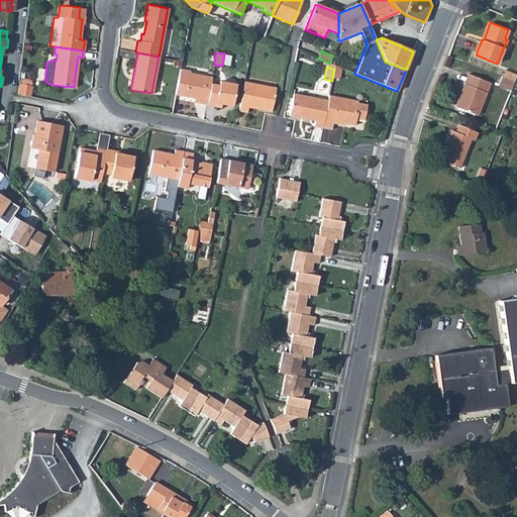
[(180,69),(175,94),(195,98),(198,98),(198,102),(206,104),(210,84),(211,78),(211,77),(190,73),(190,71),(180,69)]
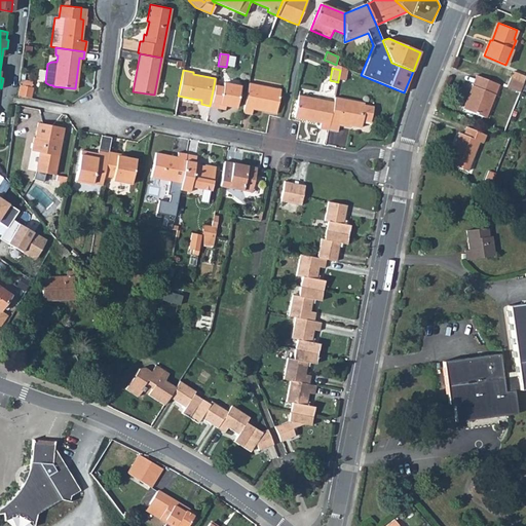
[(514,80),(522,83),(525,77),(517,73),(514,80)]
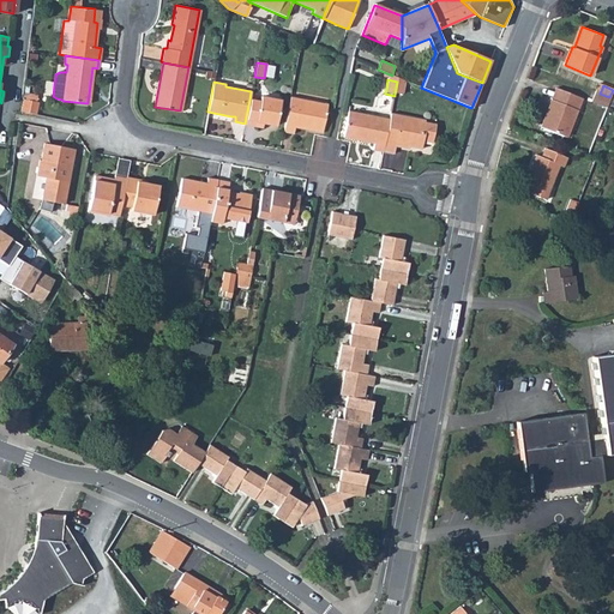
[(555,88),(541,127),(566,137),(581,98),(555,88)]
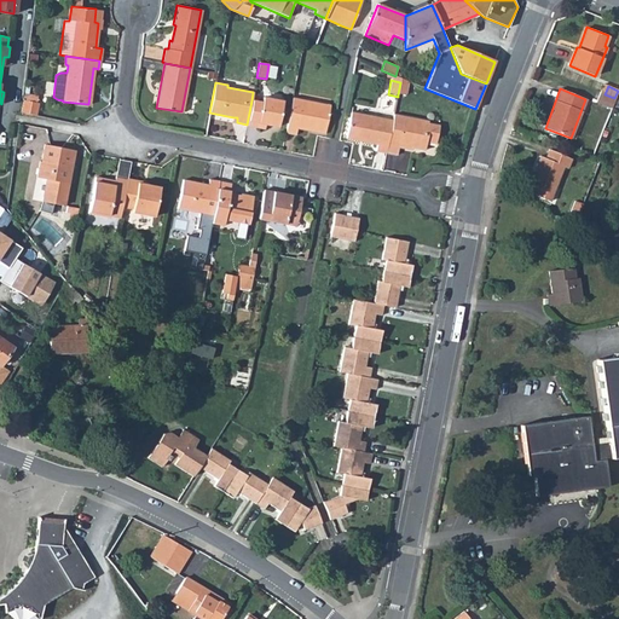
[(599,92),(595,100),(611,108),(614,98),(605,94),(599,92)]
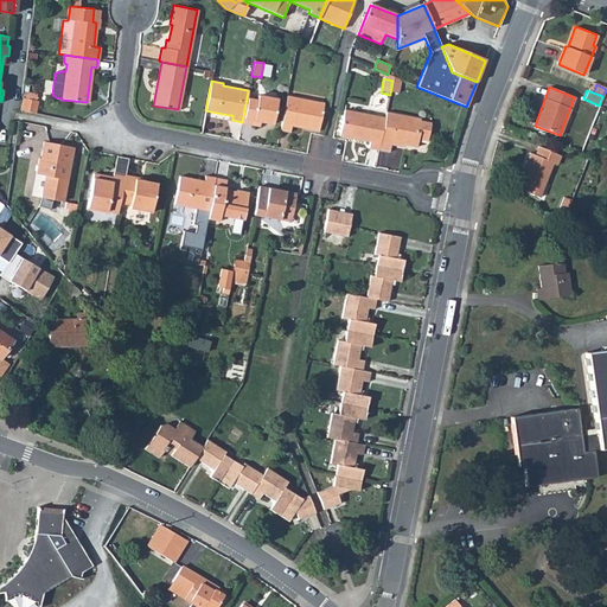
[(23,98),(20,110),(36,113),(38,102),(36,102),(37,95),(26,94),(25,100),(23,98)]
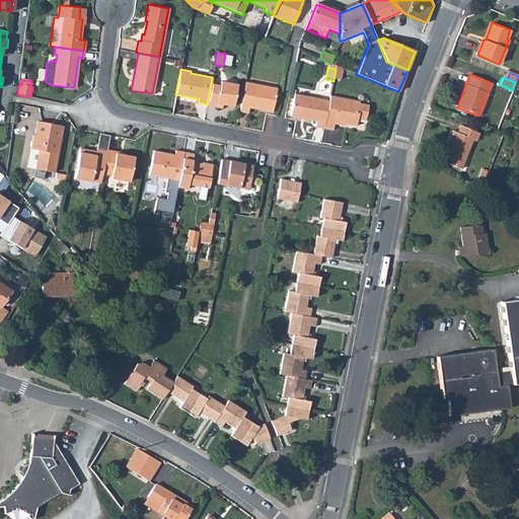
[(211,84),(207,104),(215,105),(216,102),(222,103),(233,105),(237,84),(220,81),(219,86),(215,85),(211,84)]
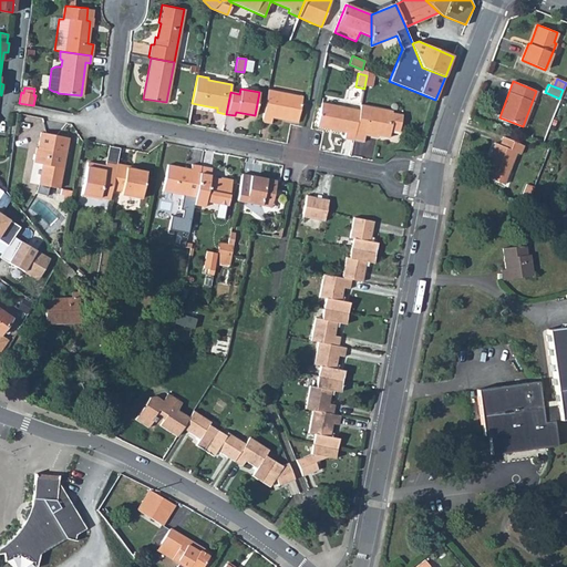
[(268,90),(261,121),(270,123),(271,117),(272,114),(286,116),(285,120),(297,123),(302,96),(268,90)]
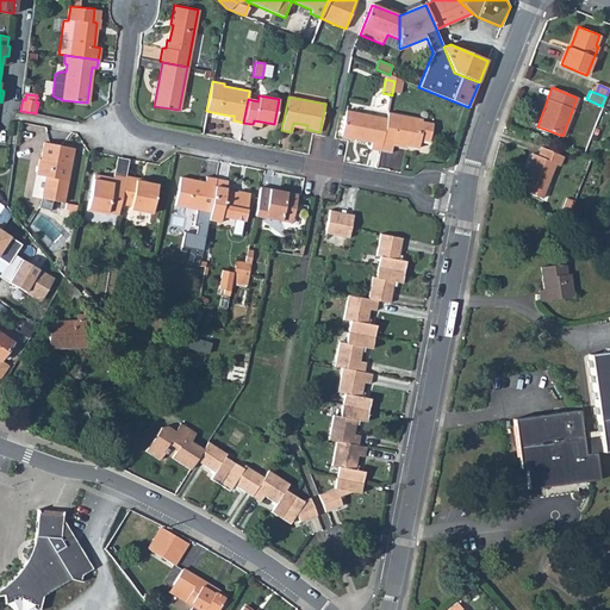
[(369,148),(380,150),(386,119),(346,111),(341,136),(371,142),(369,148)]
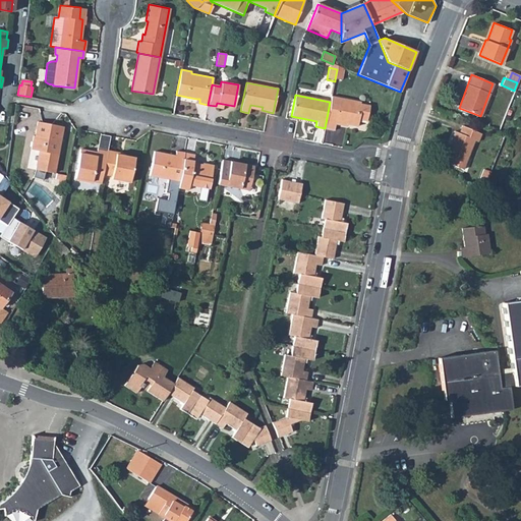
[(330,102),(325,128),(334,130),(335,124),(336,120),(346,122),(345,124),(356,126),(358,119),(366,120),(368,106),(360,104),(360,102),(332,96),(330,102)]
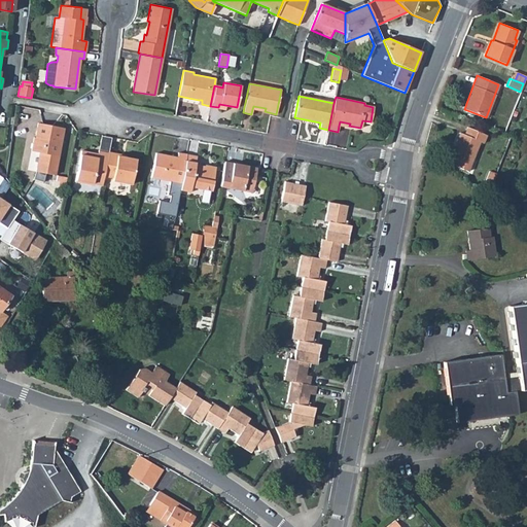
[(33,137),(31,150),(39,152),(36,171),(54,175),(63,128),(38,123),(35,137),(33,137)]
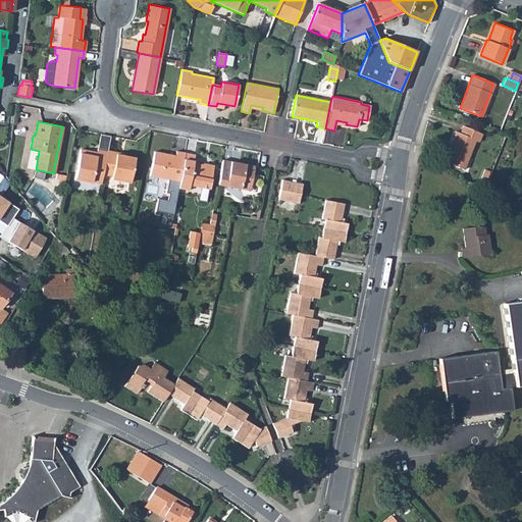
[(455,132),(445,156),(453,159),(451,164),(463,169),(475,140),(478,142),(481,134),(463,125),(460,133),(455,132)]
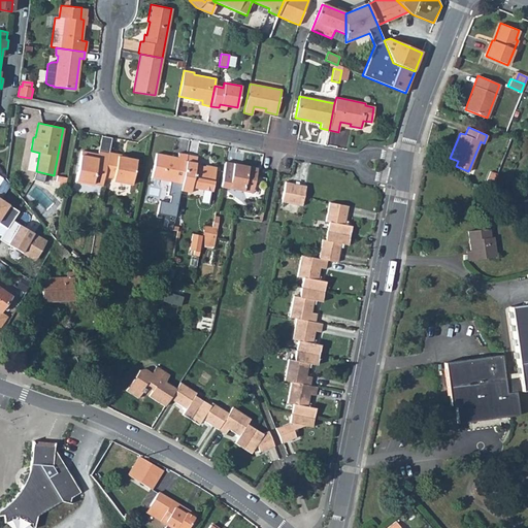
[(90,155),(91,153),(81,151),(74,180),(75,182),(93,185),(94,184),(102,185),(103,176),(108,153),(98,151),(98,154),(97,157),(90,155)]
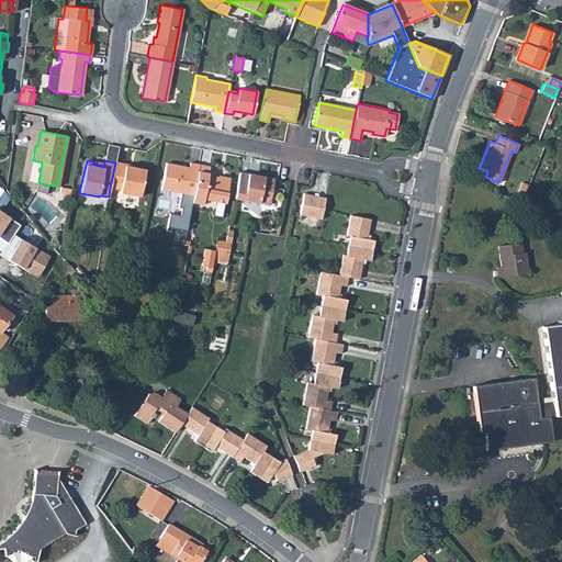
[(115,163),(110,188),(120,190),(119,193),(139,198),(145,170),(124,166),(125,165),(115,163)]
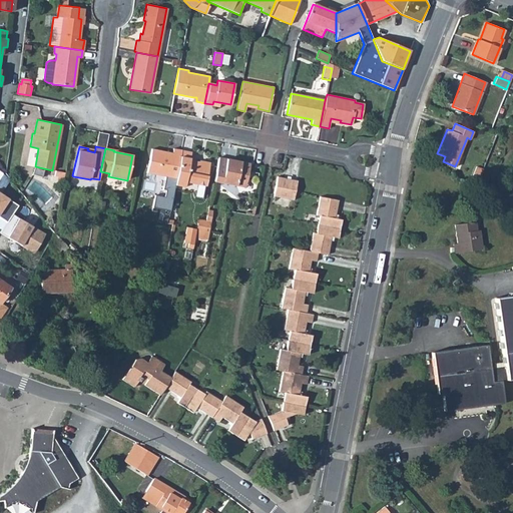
[(168,154),(169,152),(151,148),(146,172),(164,175),(162,188),(165,189),(163,196),(154,194),(151,207),(169,210),(174,184),(181,150),(172,148),(172,152),(171,155),(168,154)]
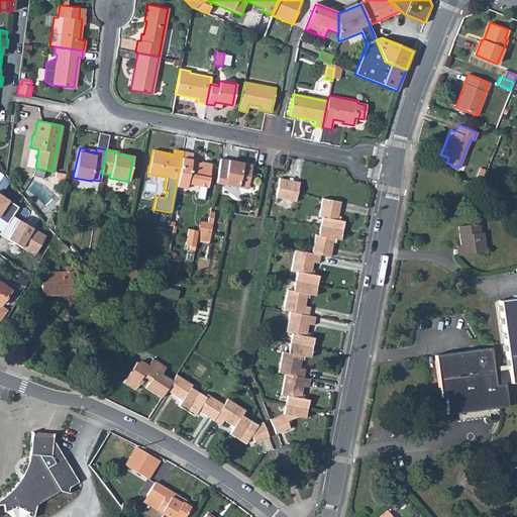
[(183,151),(176,186),(186,188),(187,183),(207,187),(211,164),(201,162),(200,163),(191,161),(192,153),(183,151)]
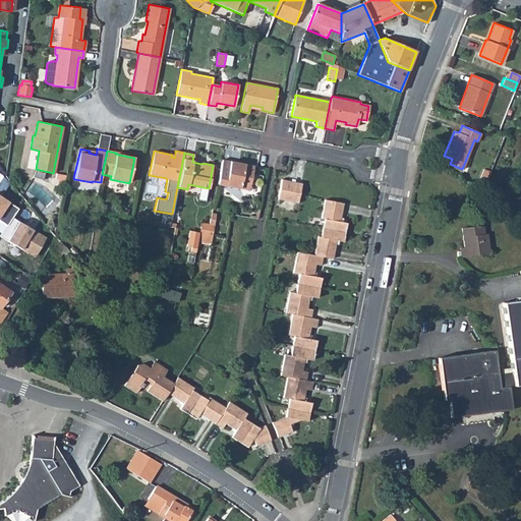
[(222,159),(217,184),(240,188),(241,182),(250,184),(254,166),(222,159)]
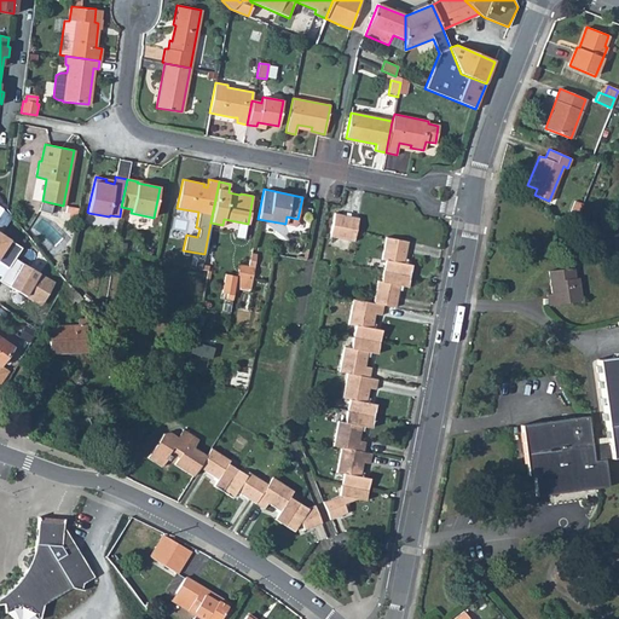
[(567,218),(574,221),(582,204),(574,201),(567,218)]
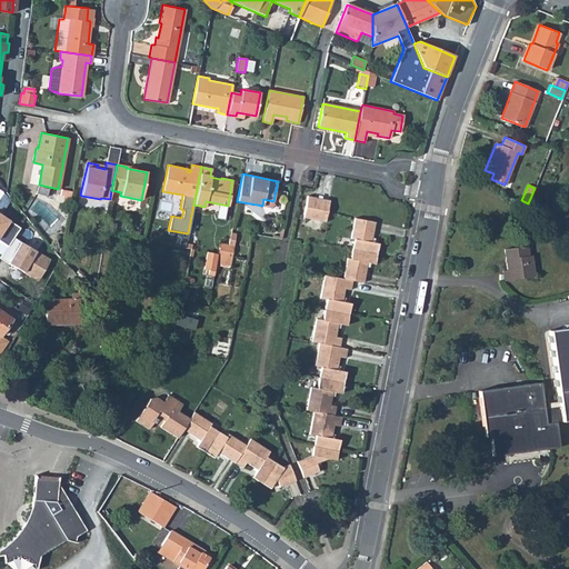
[(329,200),(307,196),(302,217),(325,221),(329,200)]
